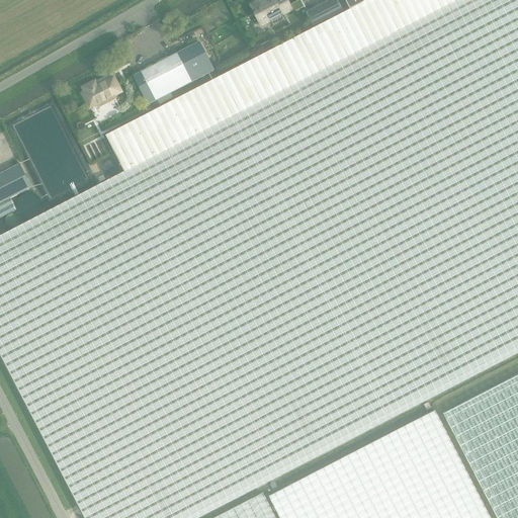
[(105,136),(124,172),(0,236),(0,354),(84,517),(198,517),(517,353),(517,0),(344,0),(350,10),(105,136)]
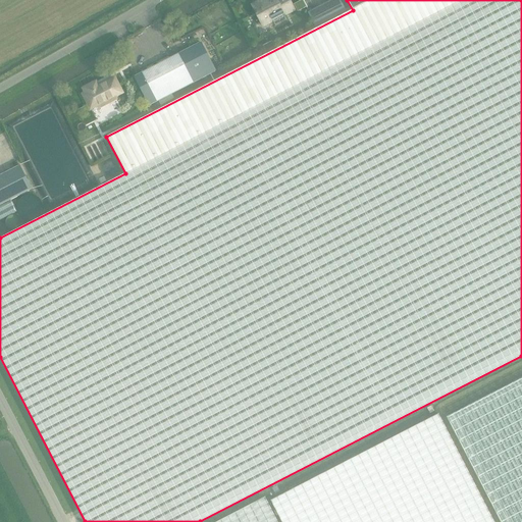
[(289,0),(271,0),(264,4),(263,1),(253,6),(261,22),(271,17),(272,20),(294,9),(289,0)]
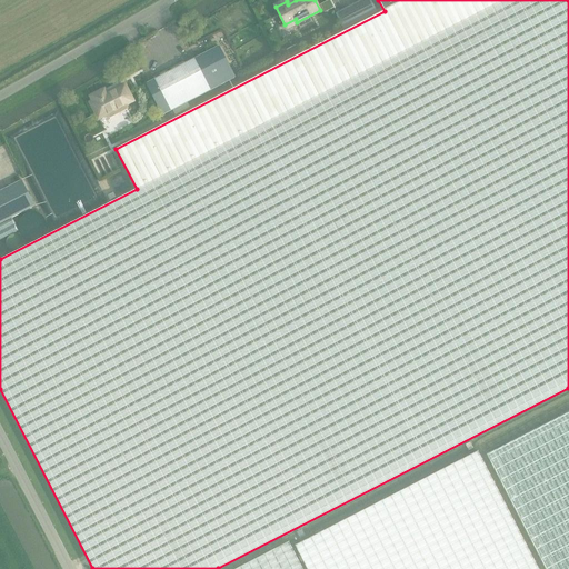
[(330,0),(329,0),(320,5),(325,13),(335,8),(330,0)]
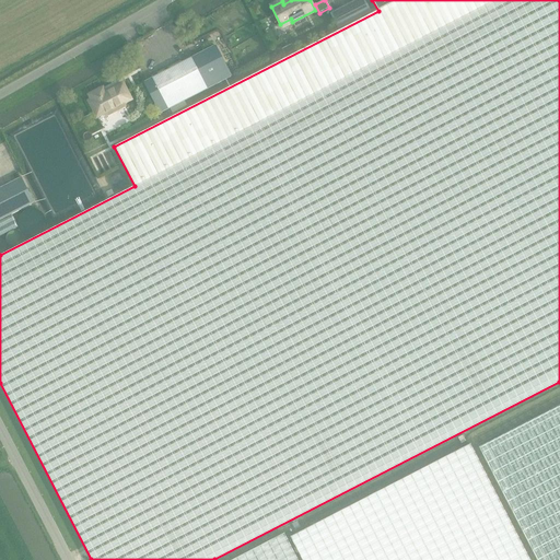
[(364,0),(356,0),(330,13),(339,30),(371,12),(364,0)]
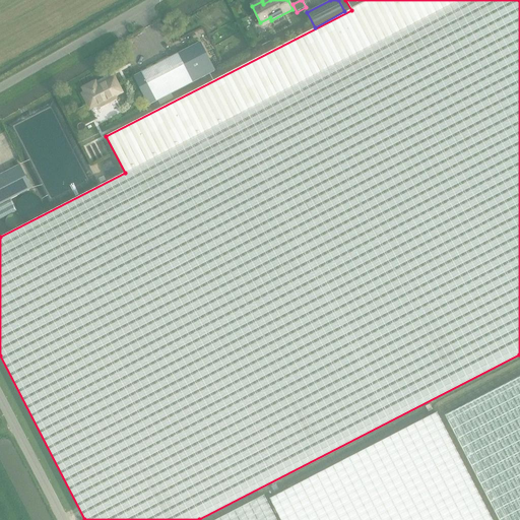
[(135,75),(149,104),(150,105),(214,72),(199,43),(135,75)]
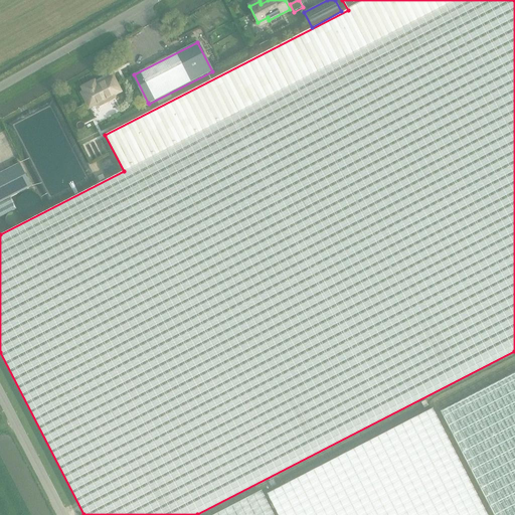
[(113,77),(98,86),(95,80),(81,88),(84,92),(81,94),(90,109),(96,105),(98,107),(115,98),(116,95),(121,92),(113,77)]
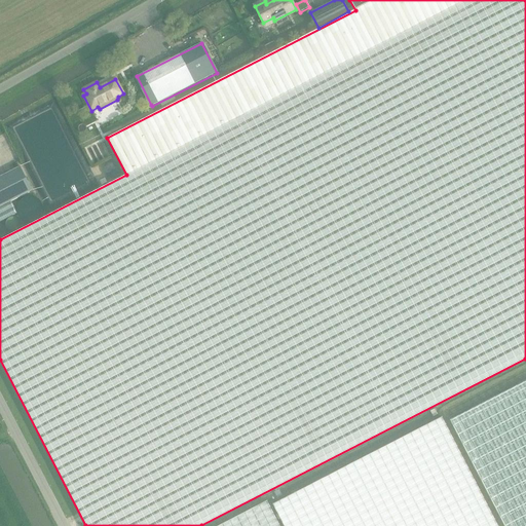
[(0,177),(0,222),(16,214),(10,202),(33,191),(21,166),(0,177)]
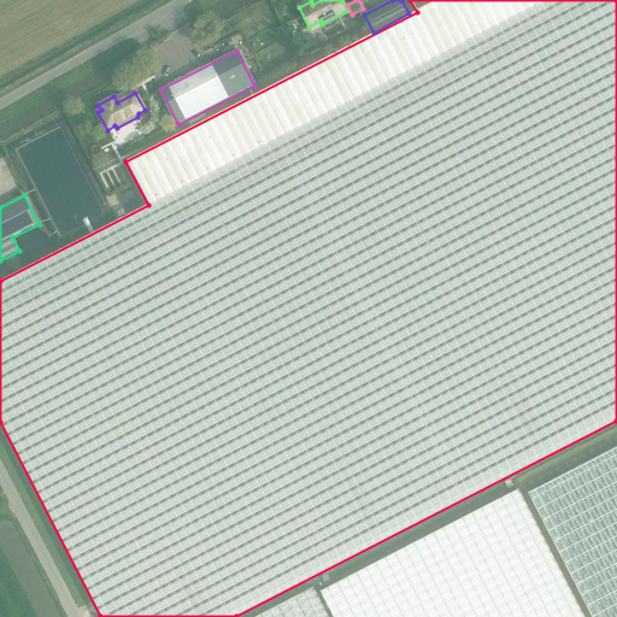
[(616,616),(616,448),(533,492),(529,494),(592,616),(616,616)]
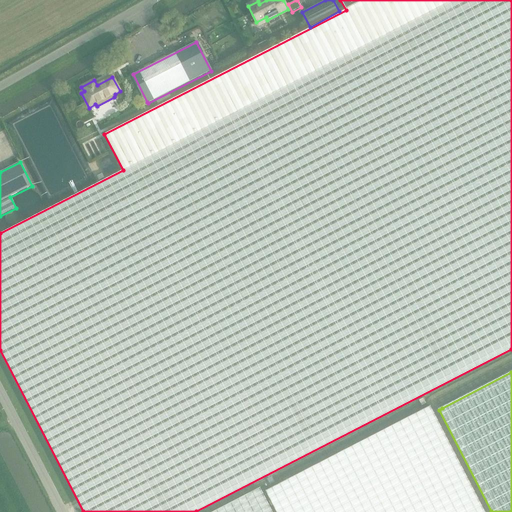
[(491,511),(439,410),(238,511),(491,511)]
